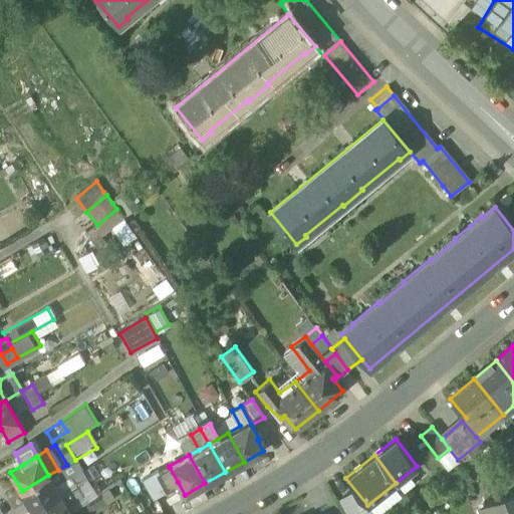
[(48,475),(53,484),(69,475),(80,469),(75,460),(67,465),(58,470),(48,475)]
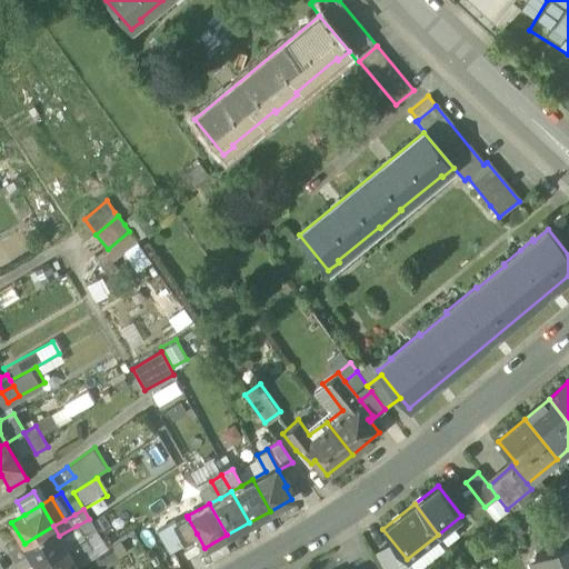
[(182,541),(197,533),(188,518),(176,525),(173,526),(182,541)]
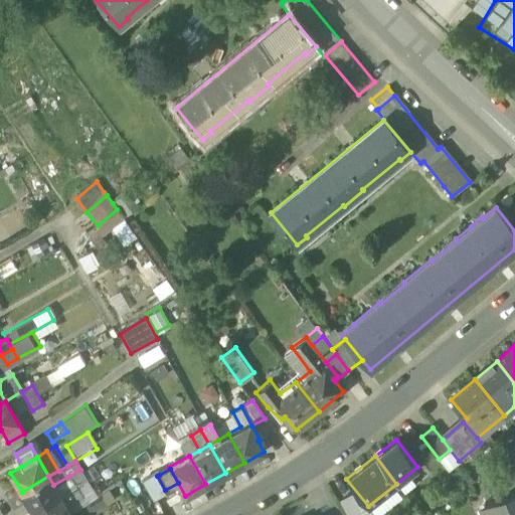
[(80,470),(69,476),(76,487),(87,481),(80,470)]
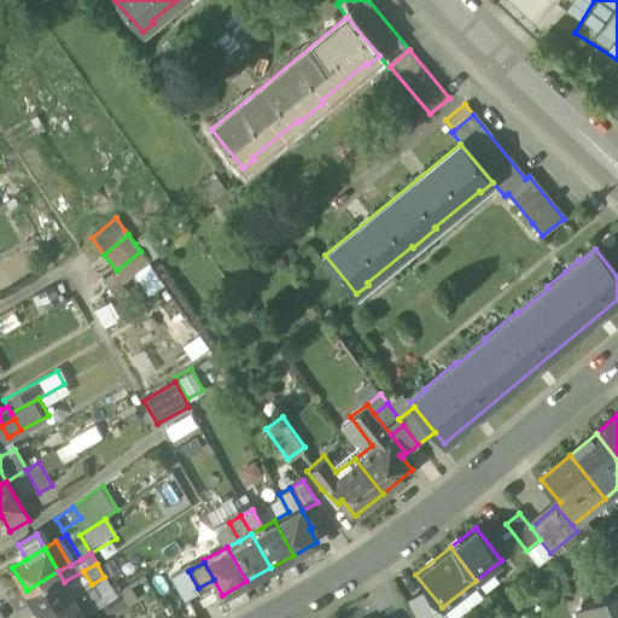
[(170,576),(181,596),(198,588),(188,571),(191,570),(188,566),(170,576)]
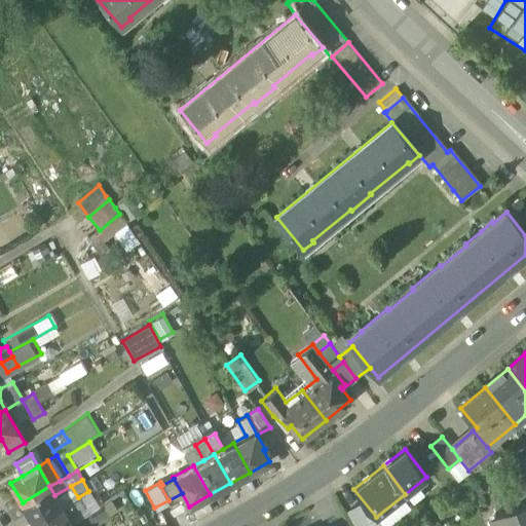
[(34,522),(62,506),(54,495),(49,486),(23,502),(34,522)]
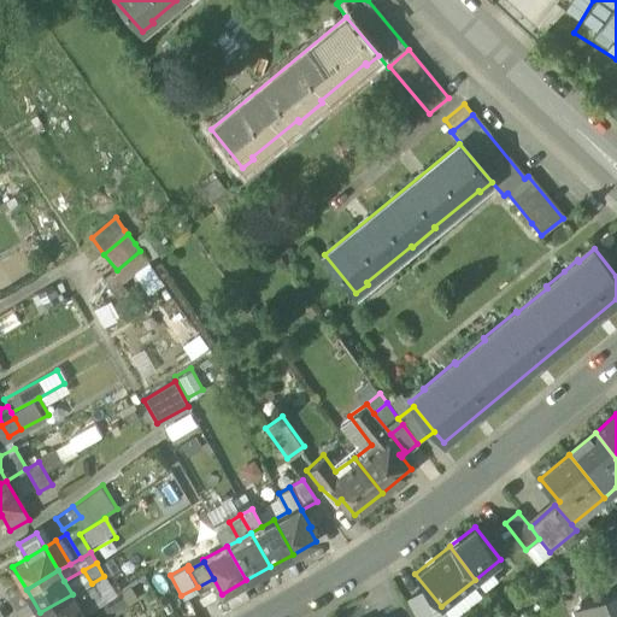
[(72,594),(92,583),(83,570),(64,581),(72,594)]
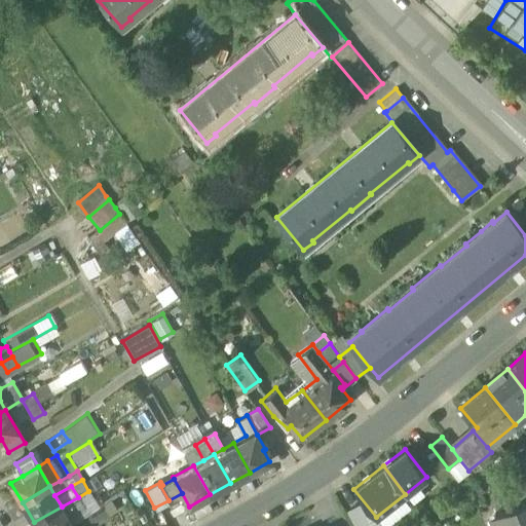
[(78,497),(62,506),(67,516),(83,506),(78,497)]
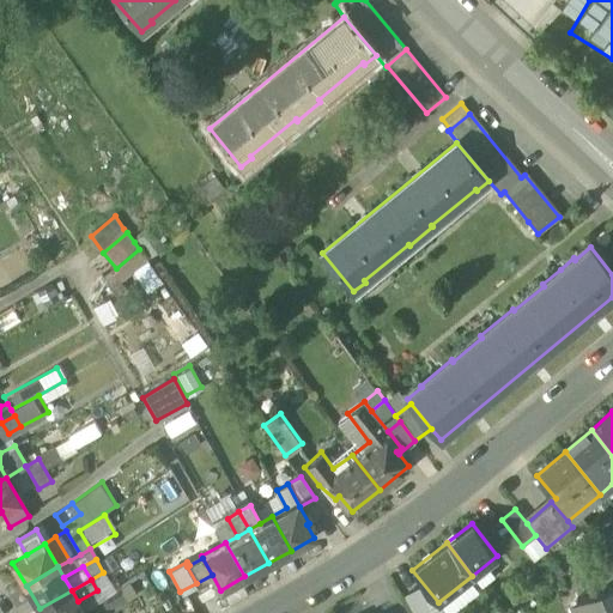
[(612,612),(612,582),(576,599),(582,612),(612,612)]
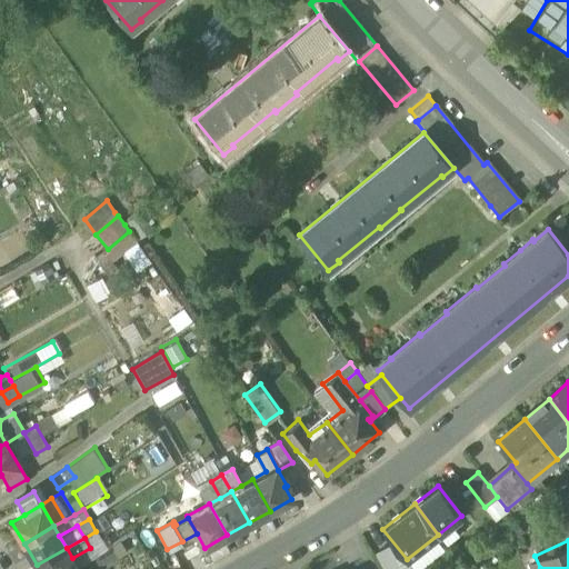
[(376,553),(382,568),(400,568),(389,546),(376,553)]
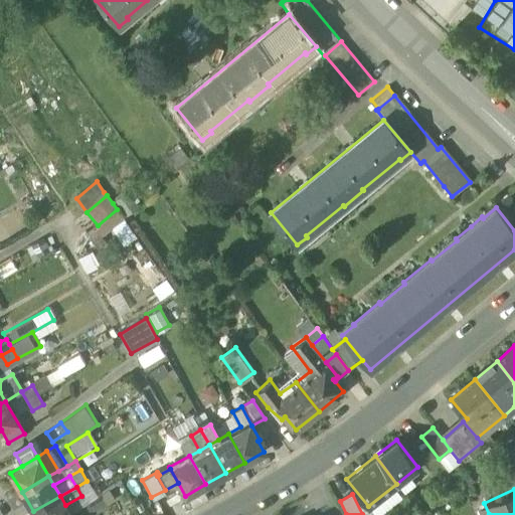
[(70,514),(65,505),(60,496),(33,511),(34,514),(70,514)]
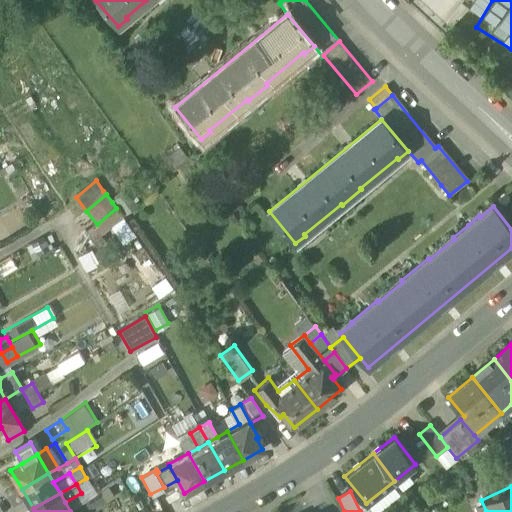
[(80,504),(85,511),(89,511),(104,502),(98,493),(80,504)]
